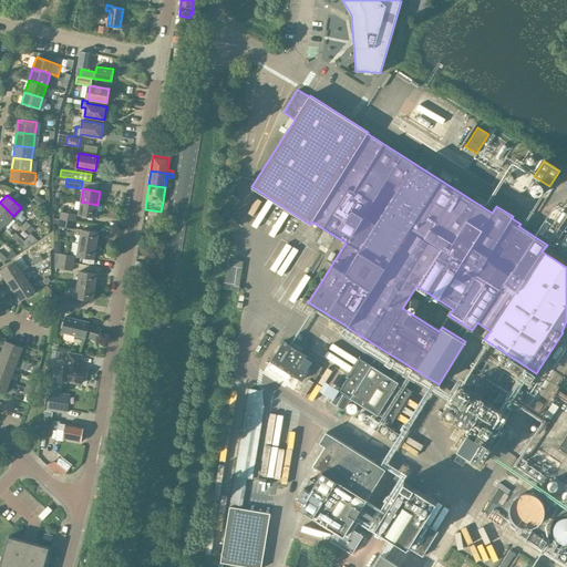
[(48,203),(35,195),(32,202),(44,209),(48,203)]
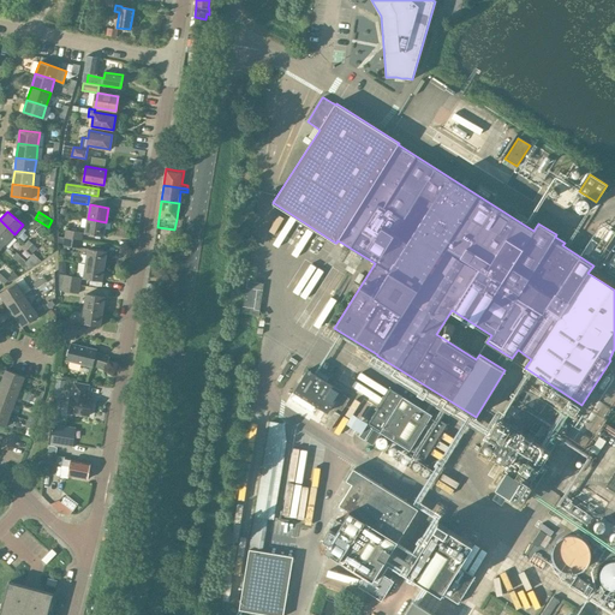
[(103,237),(106,222),(88,219),(85,234),(103,237)]
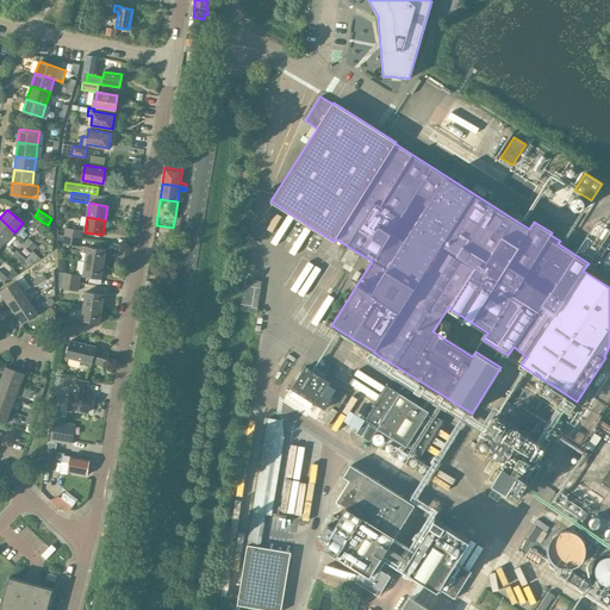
[(14,232),(0,218),(0,237),(5,242),(14,232)]
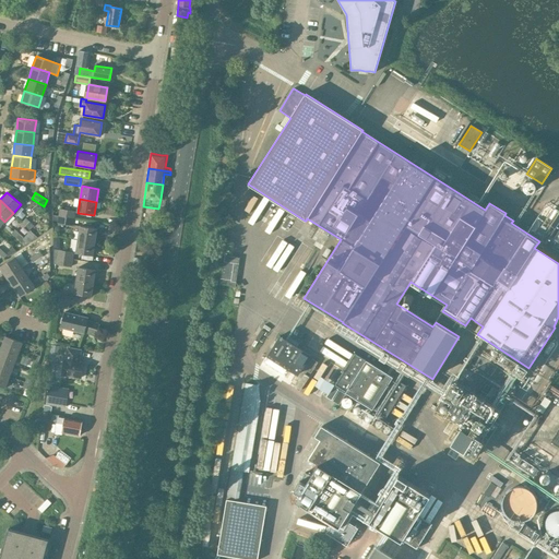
[(75,212),(60,210),(59,216),(74,218),(75,212)]
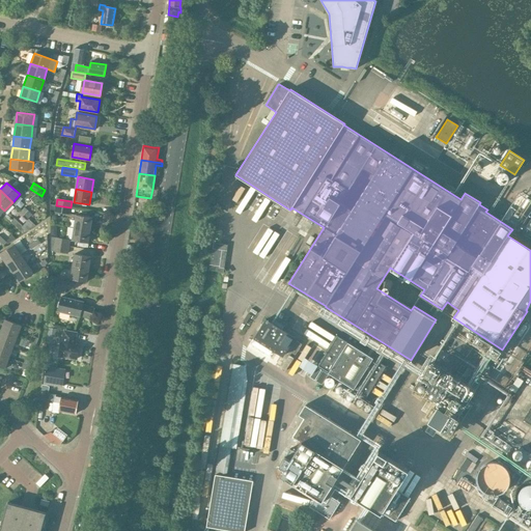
[(504,220),(510,224),(523,205),(515,201),(504,220)]
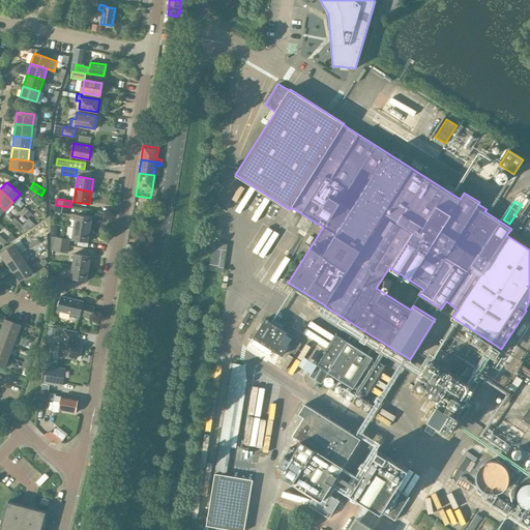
[(69,213),(70,207),(56,205),(55,211),(69,213)]
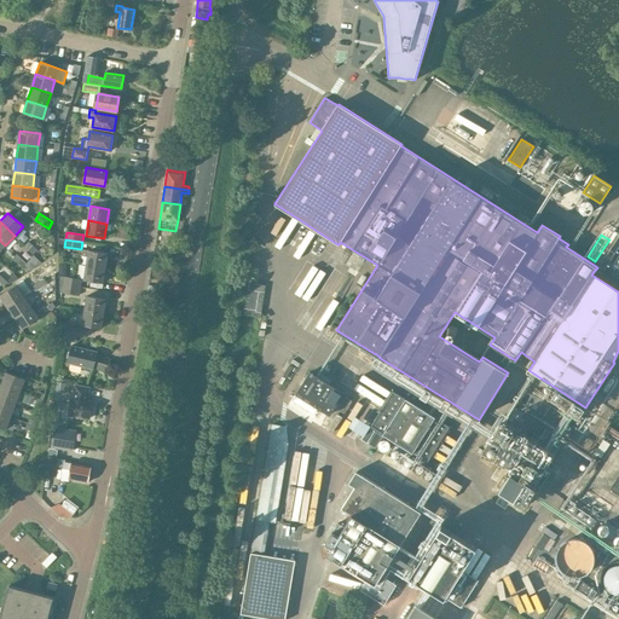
[(108,254),(90,250),(86,265),(105,268),(108,254)]
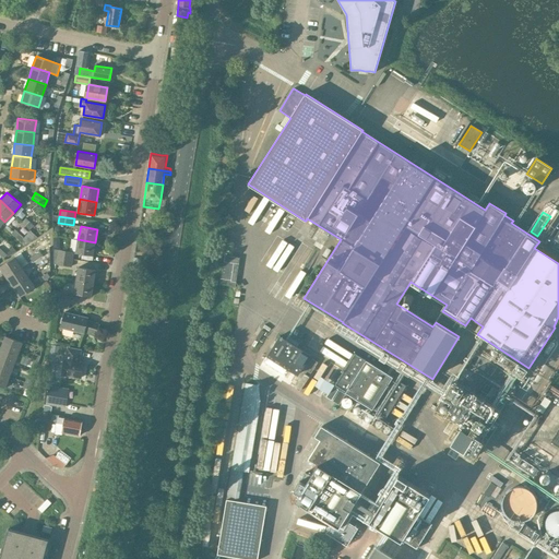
[(15,229),(13,232),(22,240),(23,239),(24,238),(15,229)]
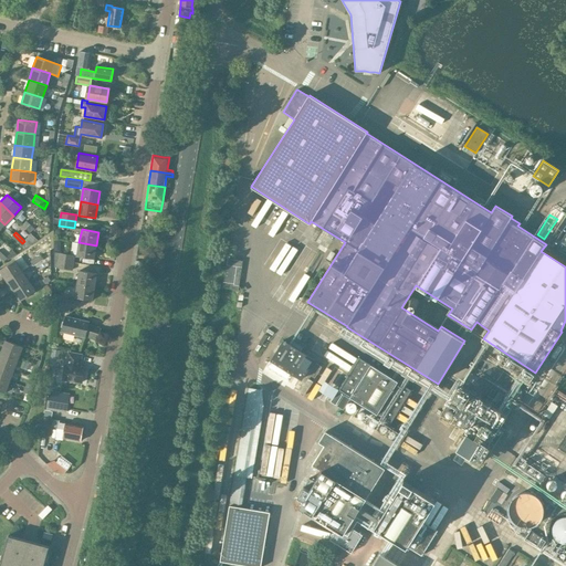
[(31,233),(24,241),(23,242),(28,247),(38,240),(31,233)]
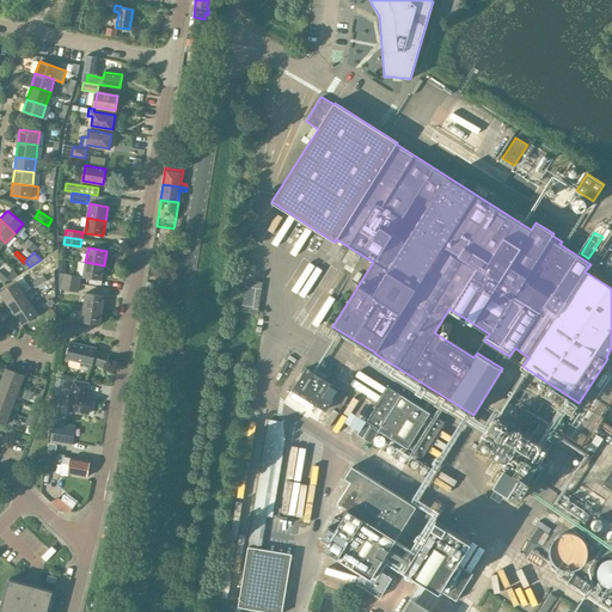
[(24,263),(14,254),(12,256),(22,264),(24,263)]
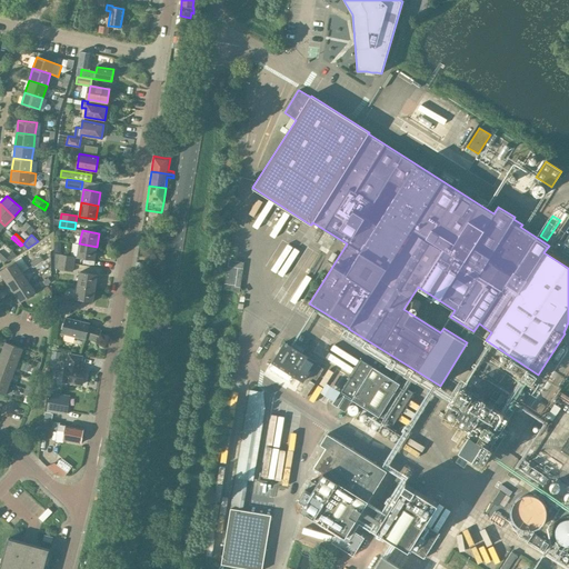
[(95,260),(97,247),(79,243),(77,257),(95,260)]
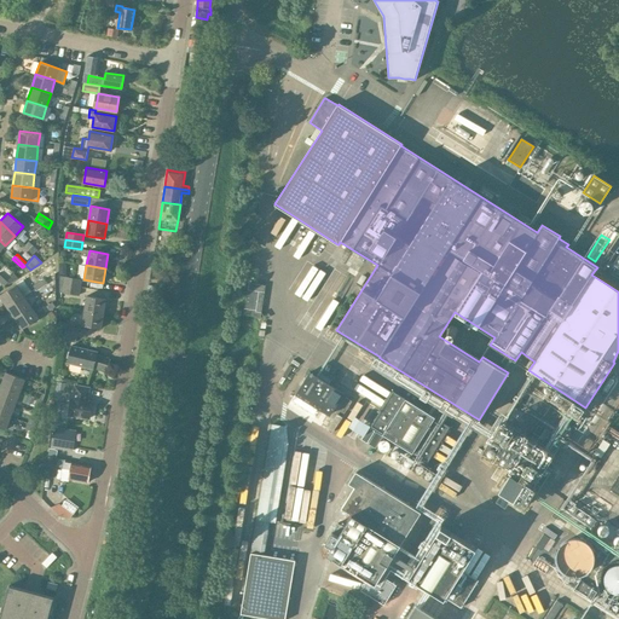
[(39,271),(27,279),(30,285),(42,277),(39,271)]
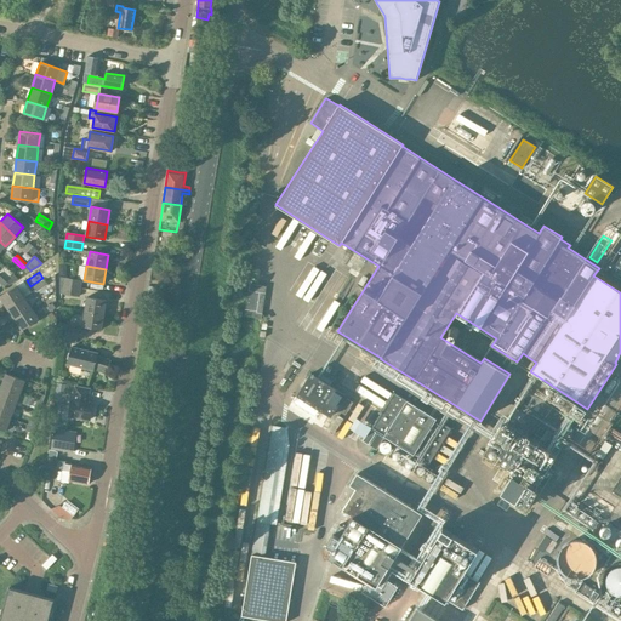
[(81,280),(60,277),(60,285),(80,288),(81,280)]
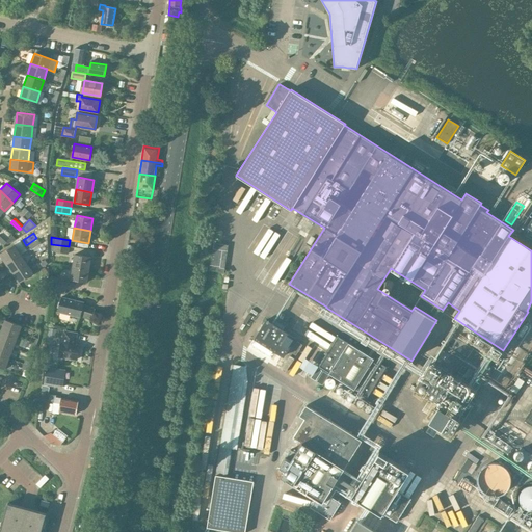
[(30,248),(40,242),(37,240),(28,246),(30,248)]
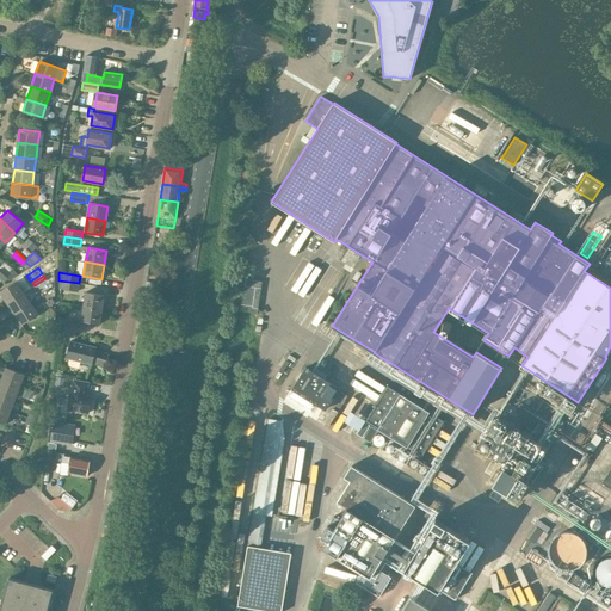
[(45,278),(35,285),(36,288),(47,281),(45,278)]
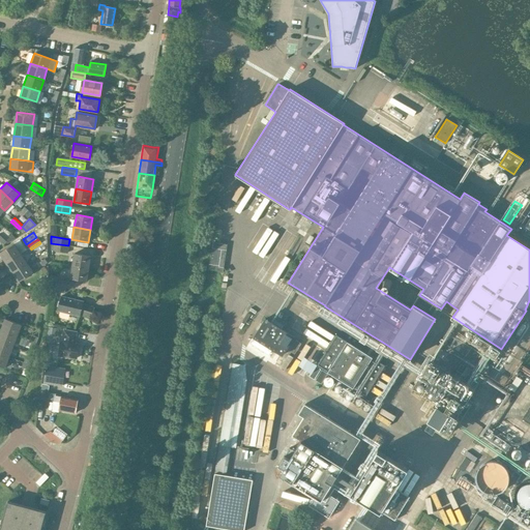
[(21,254),(13,243),(0,253),(0,254),(6,263),(21,254)]
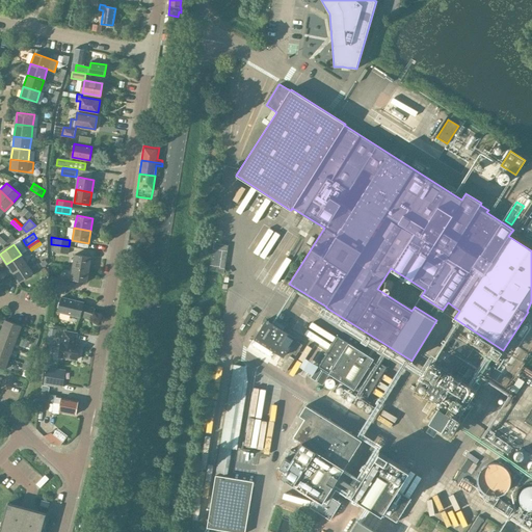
[(68,254),(69,246),(51,244),(51,250),(68,254)]
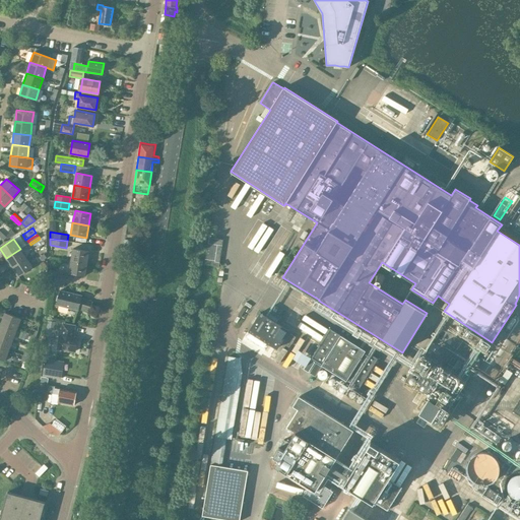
[(206,265),(219,267),(223,241),(209,239),(206,265)]
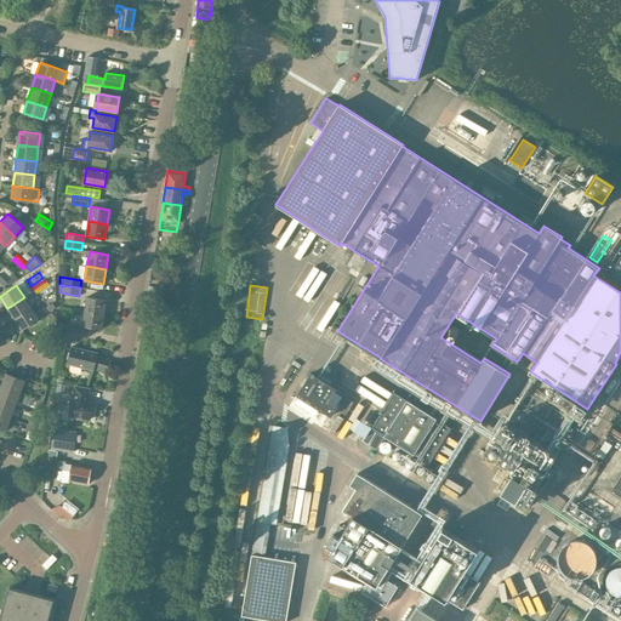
[(32,308),(24,297),(7,308),(15,319),(32,308)]
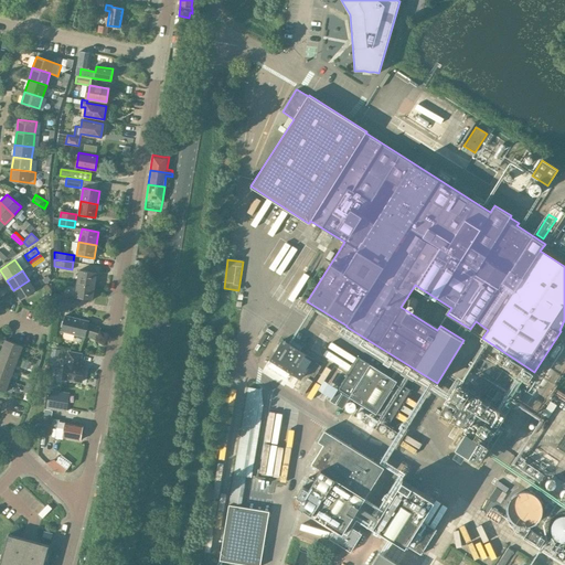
[(95,286),(97,273),(80,270),(77,284),(95,286)]
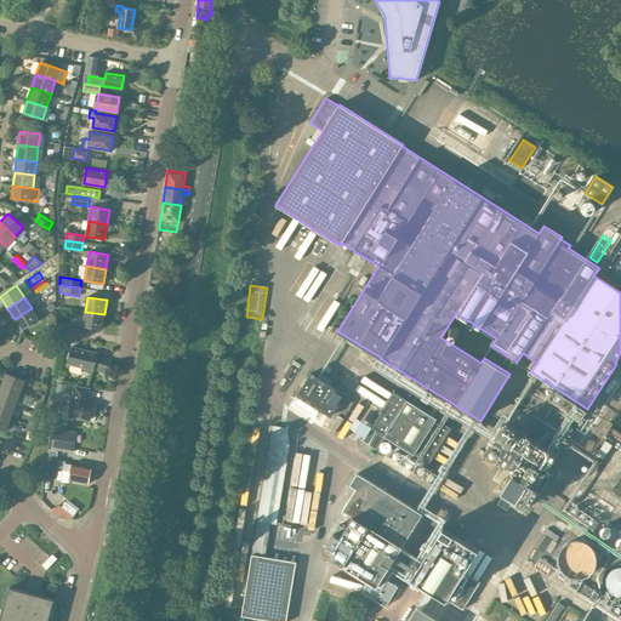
[(39,319),(32,308),(15,319),(22,330),(39,319)]
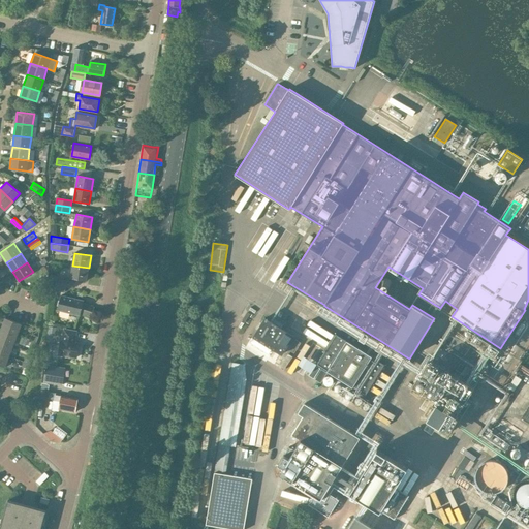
[(87,281),(89,268),(72,266),(70,278),(87,281)]
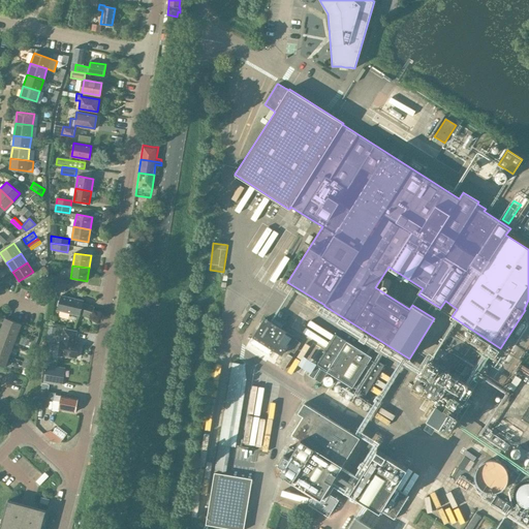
[(71,282),(58,275),(55,280),(68,287),(71,282)]
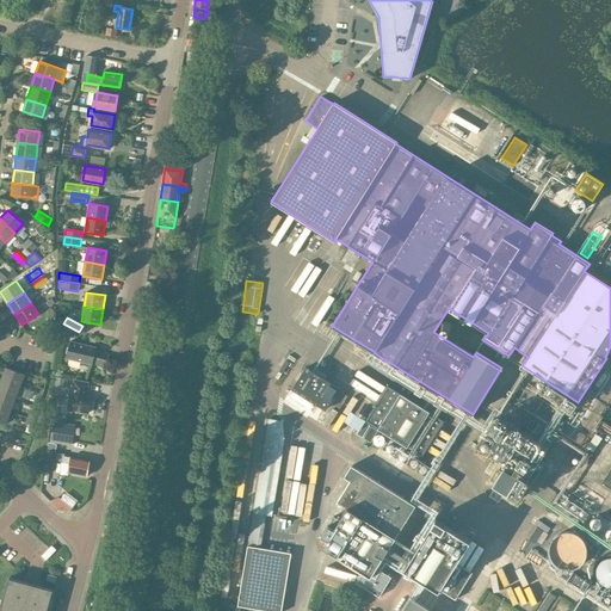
[(96,346),(71,340),(67,358),(92,364),(92,360),(106,365),(109,355),(96,350),(96,346)]
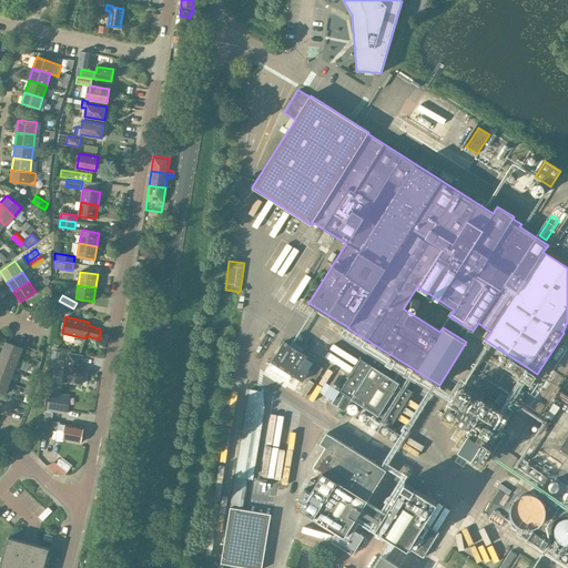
[(22,348),(6,342),(1,353),(19,359),(22,348)]
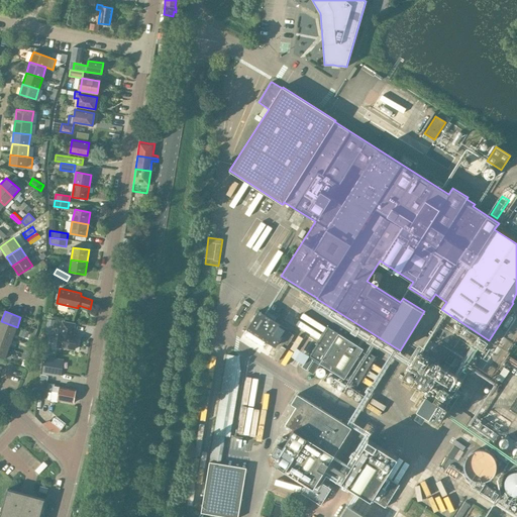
[(287,329),(260,311),(247,329),(276,347),(287,329)]
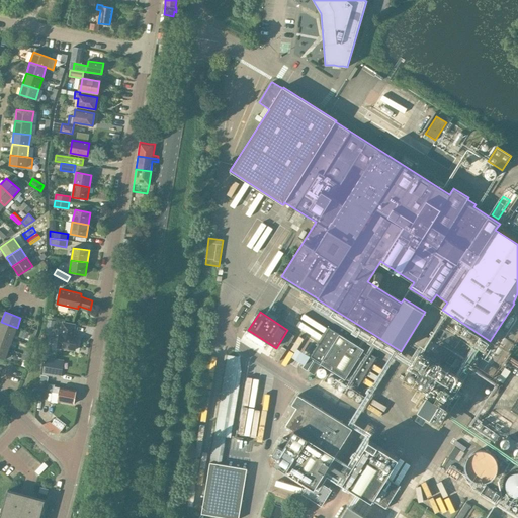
[(490,341),(448,314),(443,322),(484,349),(490,341)]
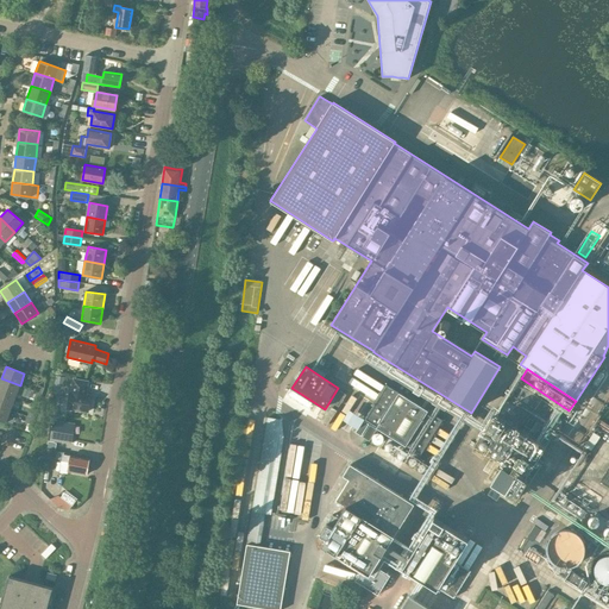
[(66,377),(56,376),(55,387),(64,388),(66,377)]
